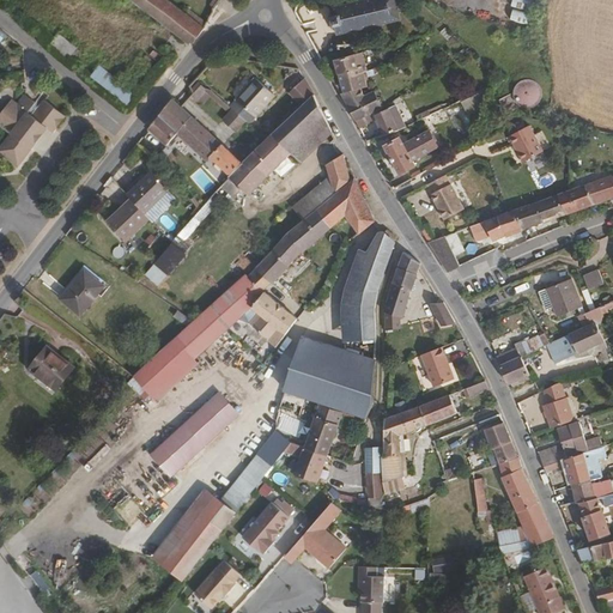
[(205,29),(168,0),(132,0),(144,10),(189,43),(192,41),(193,42),(199,37),(205,29)]
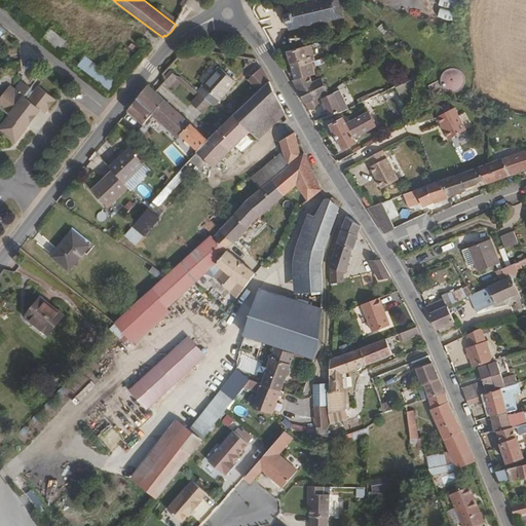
[(341,15),(337,0),(320,0),(286,8),(290,29),(341,15)]
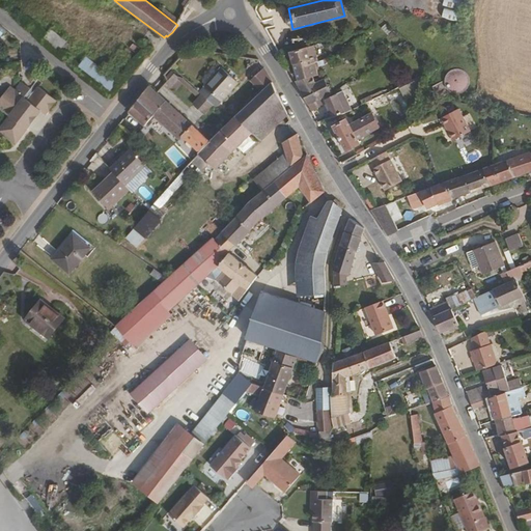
[(67,44),(51,29),(43,39),(59,53),(67,44)]
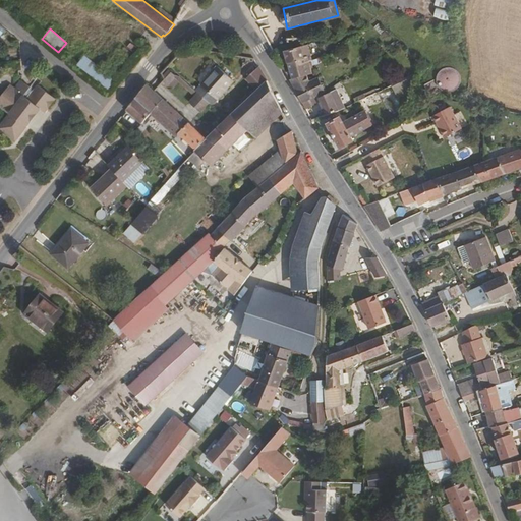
[(311,60),(307,45),(301,46),(304,59),(307,58),(308,61),(311,60)]
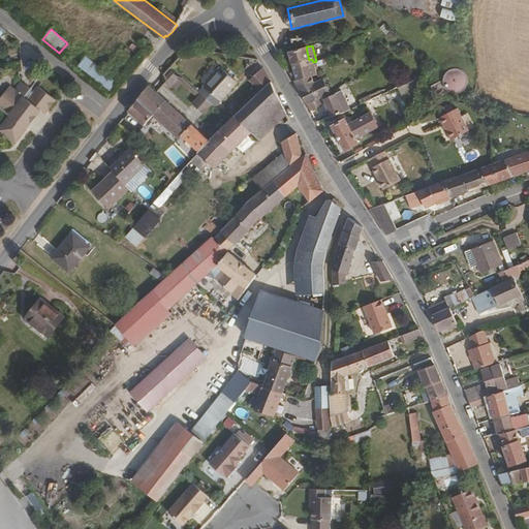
[(309,60),(306,47),(289,52),(296,69),(290,71),(296,82),(311,75),(316,74),(314,67),(313,62),(312,59),(309,60)]
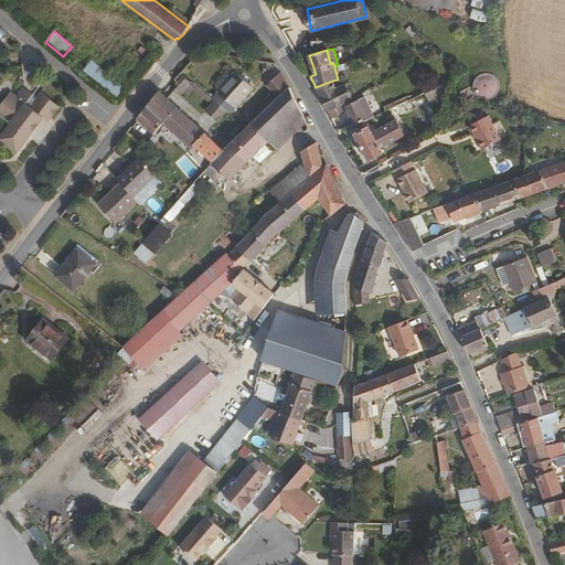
[(126,94),(104,75),(93,66),(85,75),(118,103),(126,94)]
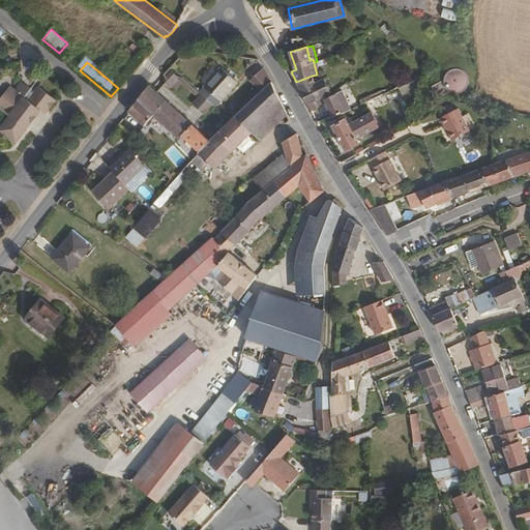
[(270,82),(263,66),(249,79),(260,91),(270,82)]
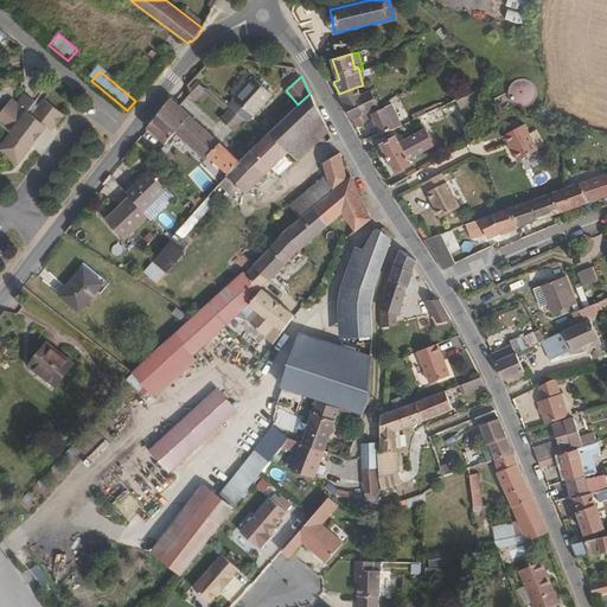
[(541,95),(541,90),(541,87),(540,83),(536,80),(534,78),(531,77),(526,76),(522,76),(517,78),(515,81),(512,84),(511,88),(506,91),(512,104),(516,103),(521,106),(526,107),(530,106),(535,103),(538,100),(541,95)]
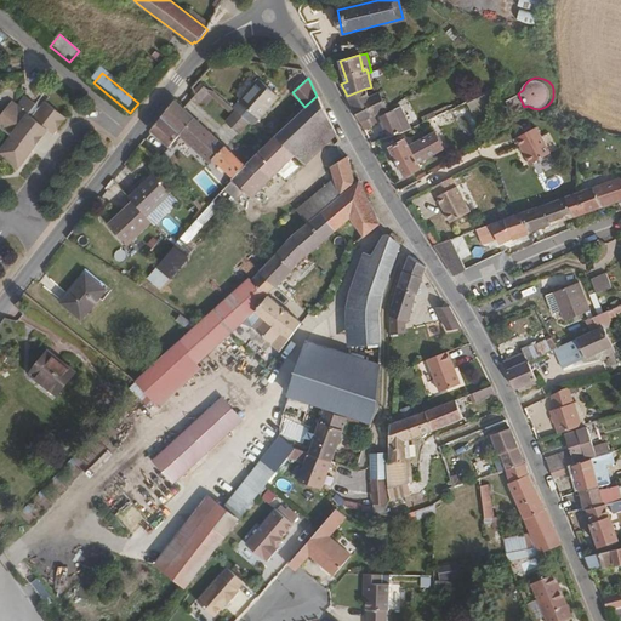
[(254,125),(280,96),(260,79),(235,106),(235,107),(254,125)]
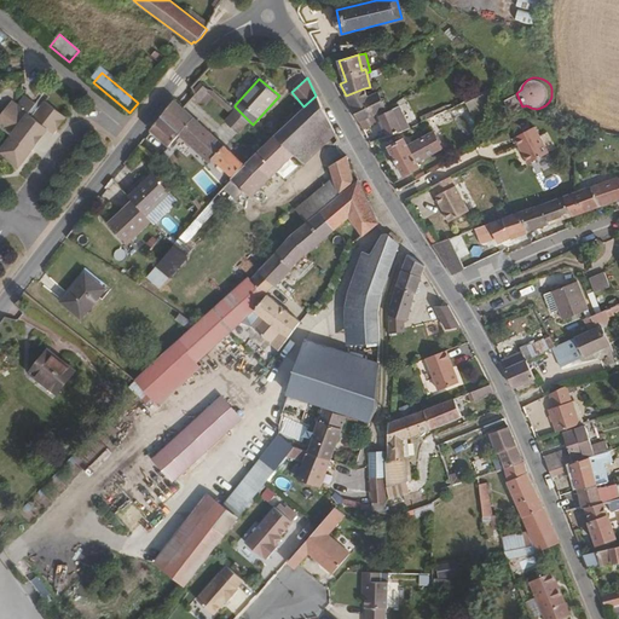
[(196,100),(208,87),(204,84),(192,96),(196,100)]
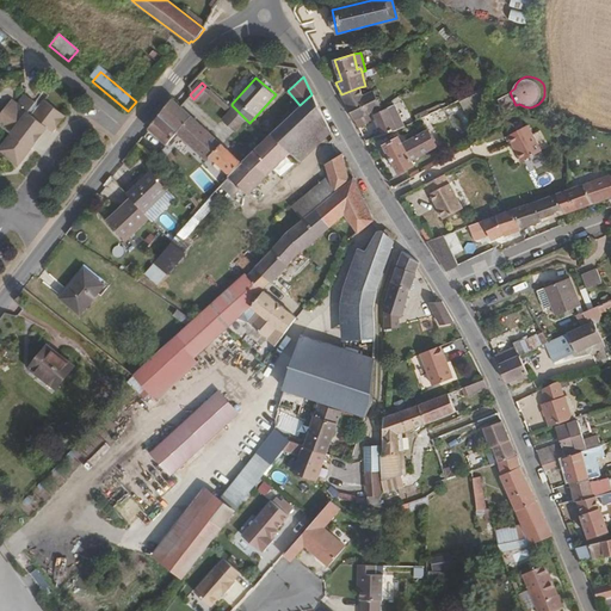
[(381,106),(374,91),(363,96),(359,87),(341,94),(355,122),(357,119),(368,113),(381,106)]
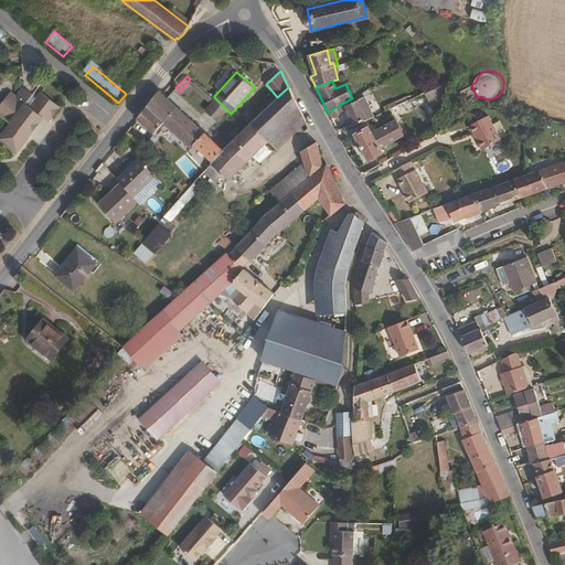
[(477,97),(471,85),(460,89),(467,103),(477,97)]
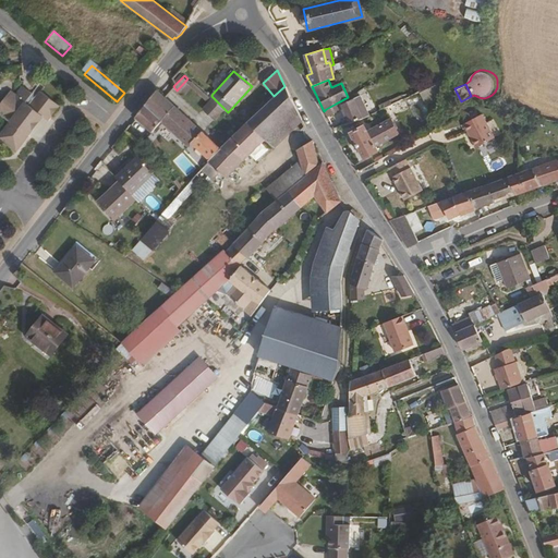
[(0,114),(22,87),(21,85),(13,94),(9,91),(0,101),(0,114)]
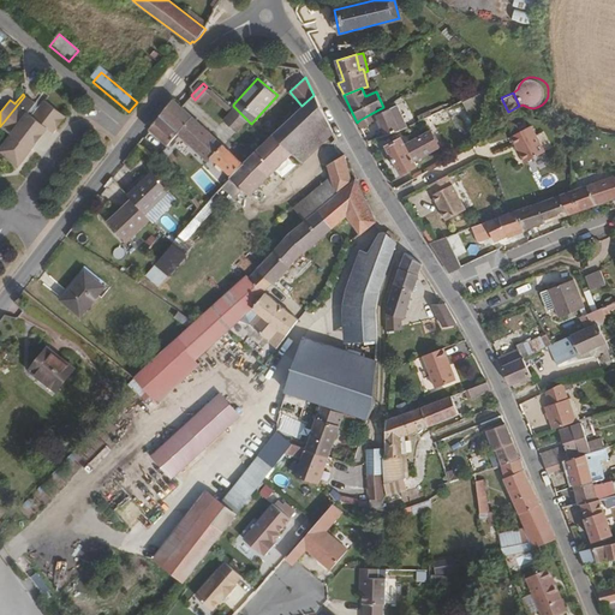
[(185,242),(218,206),(216,203),(227,191),(228,191),(236,183),(243,190),(239,193),(248,201),(267,180),(293,154),(292,151),(326,117),(314,95),(302,106),(274,131),(243,162),(243,165),(232,175),(174,243),(186,254),(191,248),(185,242)]
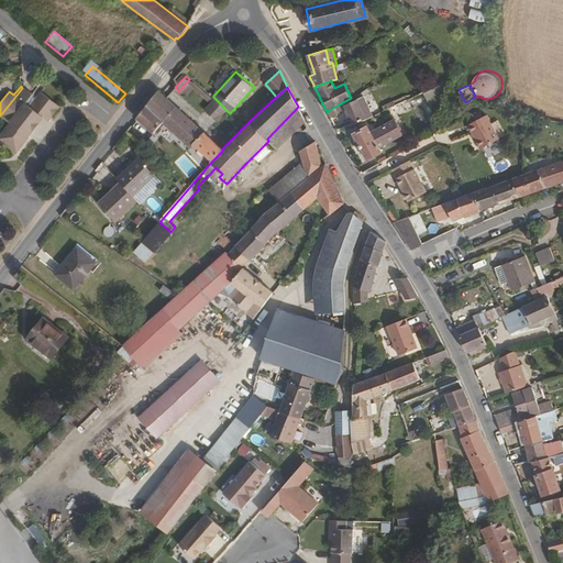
[(24,133),(29,128),(25,125),(36,112),(42,118),(45,114),(48,118),(58,107),(40,91),(28,107),(24,103),(31,95),(22,88),(0,116),(8,122),(0,132),(0,133),(3,136),(0,140),(0,141),(14,153),(28,136),(24,133)]
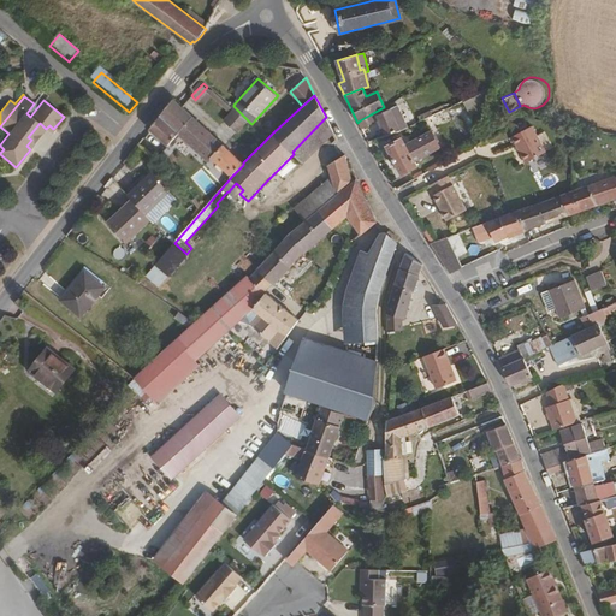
[(179,130),(191,117),(173,99),(149,129),(169,146),(179,132),(179,130)]
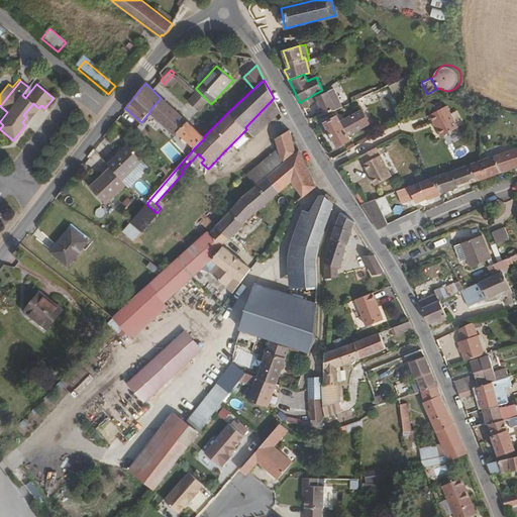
[(343,107),(333,89),(317,97),(325,115),(337,111),(343,108),(343,107)]
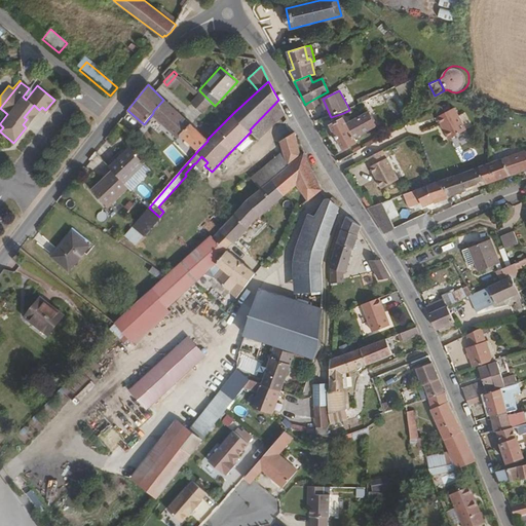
[(211,103),(201,94),(193,101),(202,110),(211,103)]
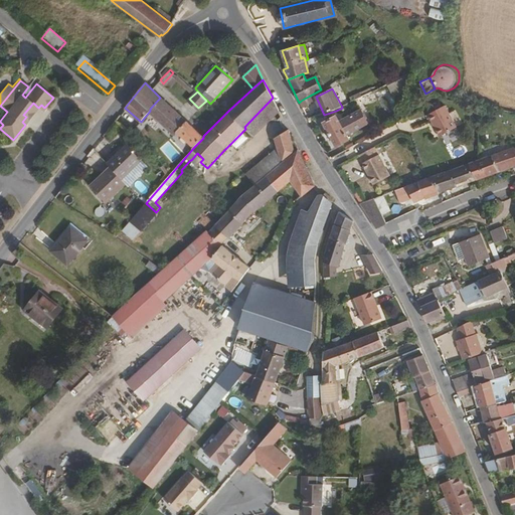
[(314,105),(310,96),(301,101),(299,103),(304,111),(314,105)]
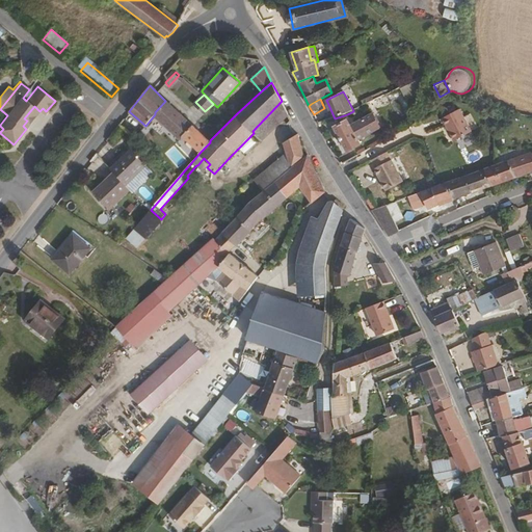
[(210,140),(165,101),(155,112),(155,114),(181,139),(184,136),(201,152),(210,142),(210,140)]
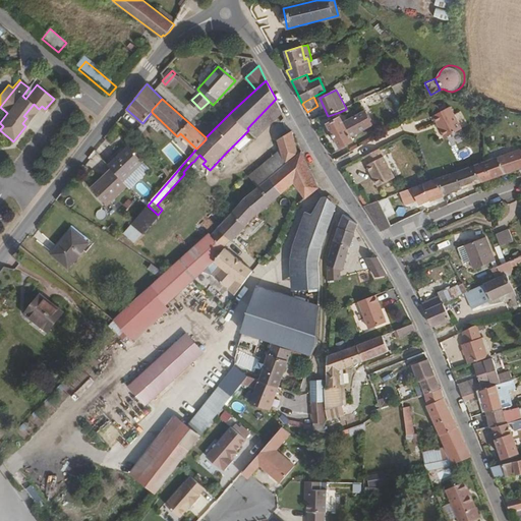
[(257,138),(283,114),(276,99),(247,128),(248,130),(257,138)]
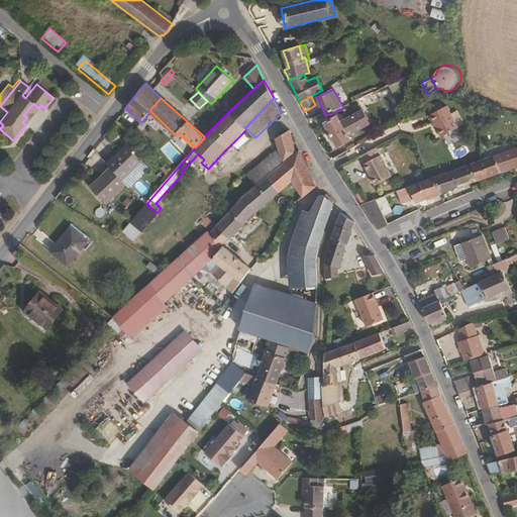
[(25,125),(38,108),(33,103),(23,115),(26,117),(22,122),(25,125)]
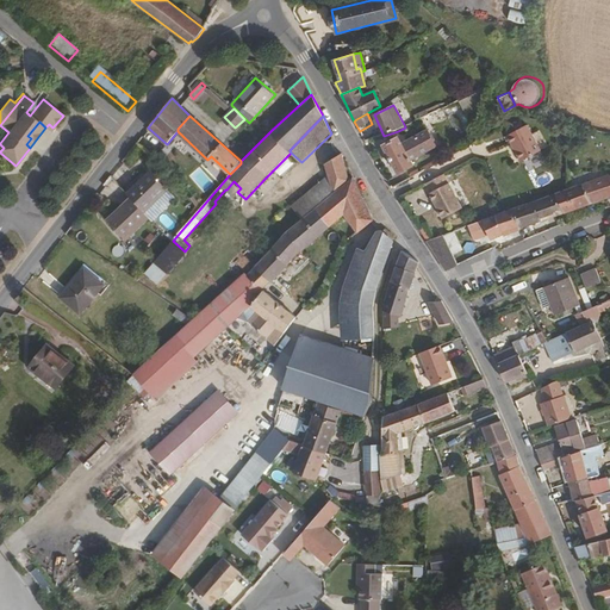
[(542,150),(533,131),(530,125),(529,124),(510,134),(522,160),(542,150)]
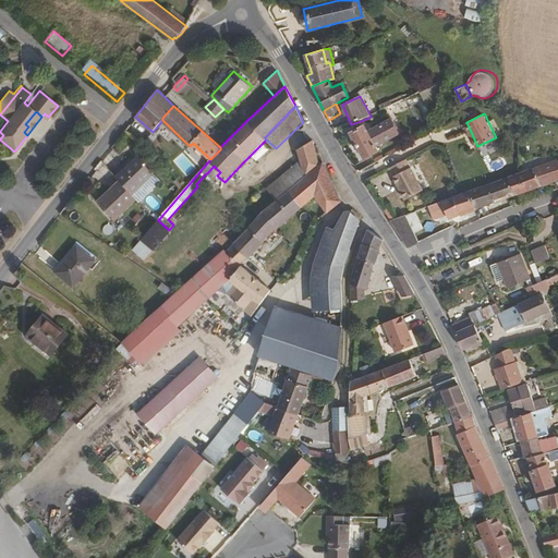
[(377,147),(396,136),(399,134),(390,120),(368,132),(365,126),(351,134),(364,159),(379,150),(377,147)]
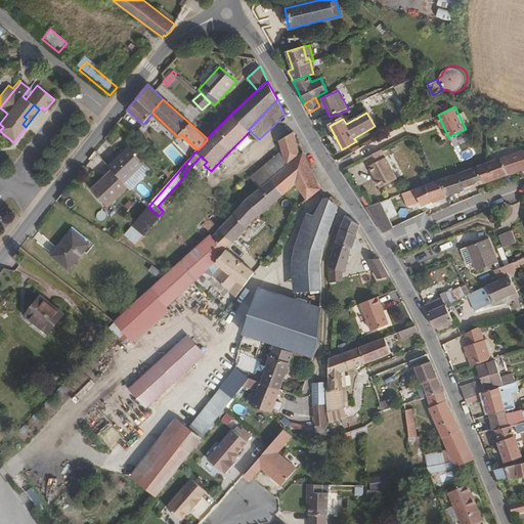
[(325,126),(328,122),(325,118),(313,122),(318,129),(325,126)]
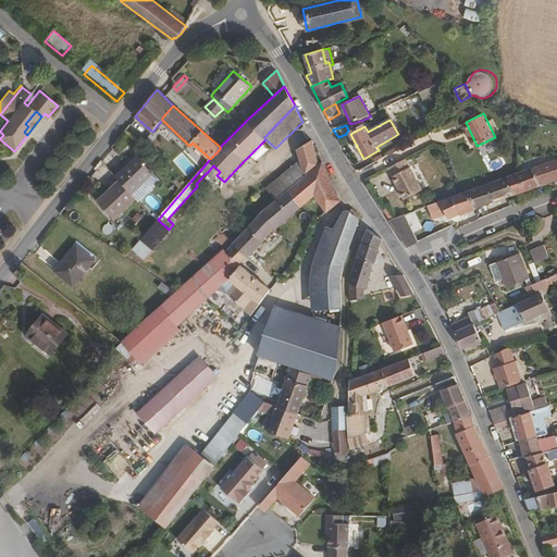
[(319,164),(312,141),(297,151),(300,162),(305,178),(318,165),(319,164)]
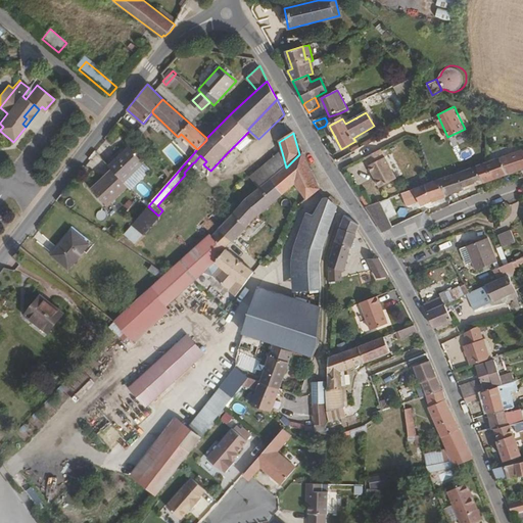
[(124,181),(145,160),(129,145),(121,153),(108,165),(112,170),(124,181)]
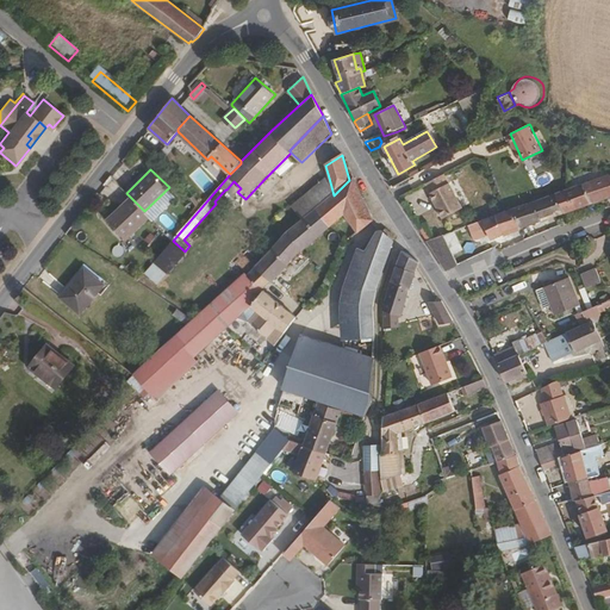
[(123,188),(126,193),(141,179),(139,176),(137,174),(123,188)]
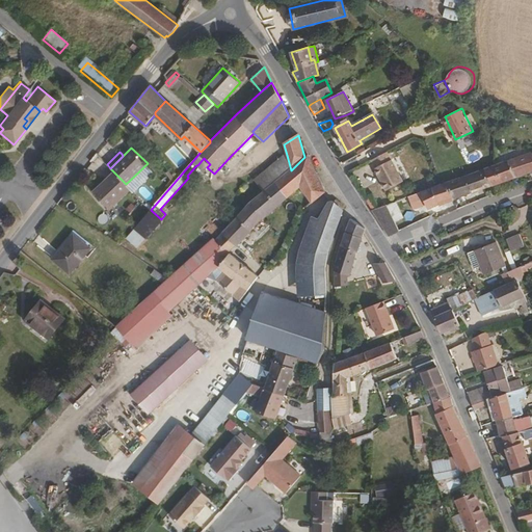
[(403,182),(396,167),(388,152),(371,160),(375,167),(374,169),(386,191),(403,182)]
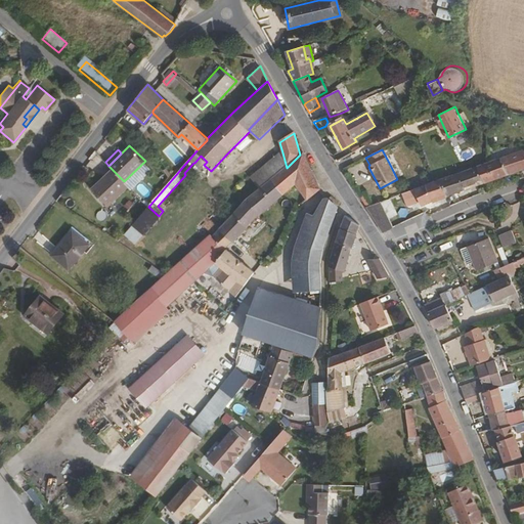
[(483,182),(523,167),(523,154),(523,155),(521,150),(477,167),(483,182)]
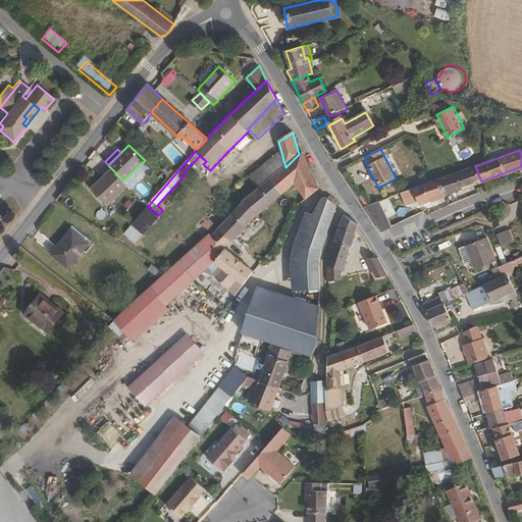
[(231,241),(258,213),(259,213),(295,184),(304,196),(298,201),(300,204),(319,188),(301,152),(299,154),(298,155),(285,167),(270,180),(260,188),(247,199),(246,199),(223,223),(212,236),(222,246),(229,239),(231,241)]
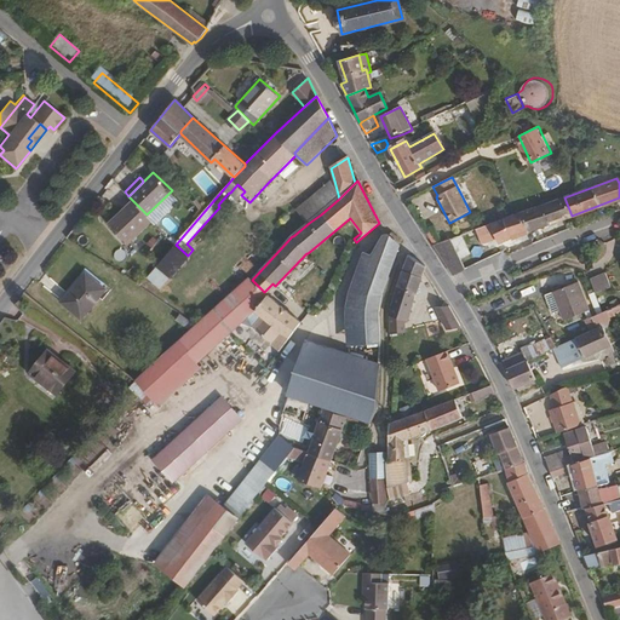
[(321,214),(339,199),(334,181),(310,201),(321,214)]
